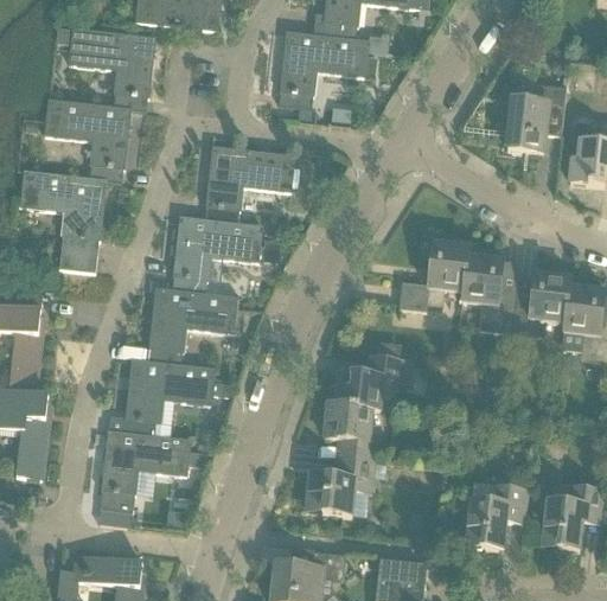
[(138,0),(135,21),(218,31),(222,0),(138,0)]
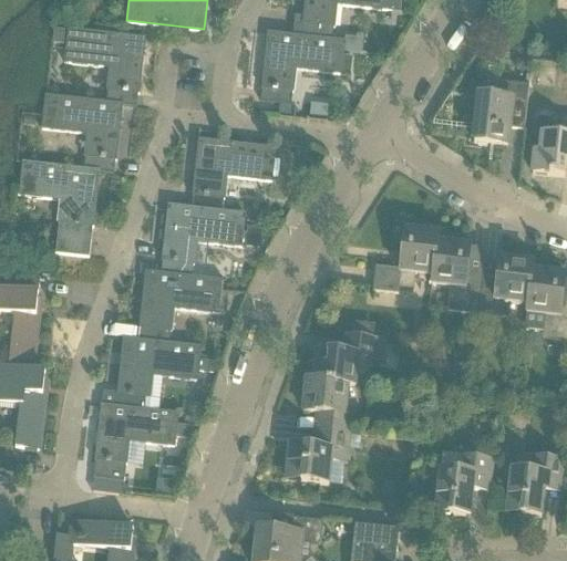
[(334,1),(381,7),(391,8),(391,6),(392,0),(305,0),(303,16),(295,14),(292,33),(332,38),(333,23),(331,23),(334,1)]
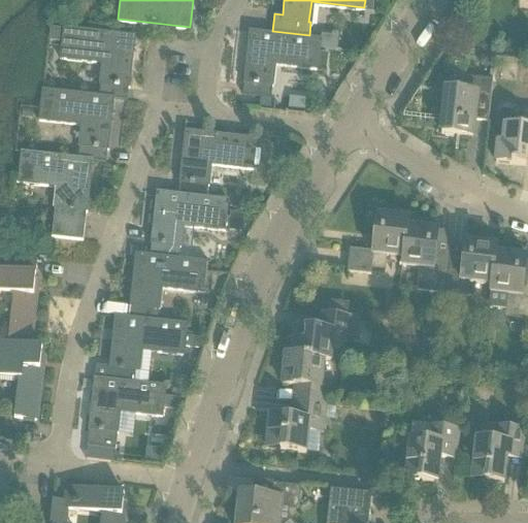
[(50,25),(48,37),(59,38),(60,26),(50,25)]
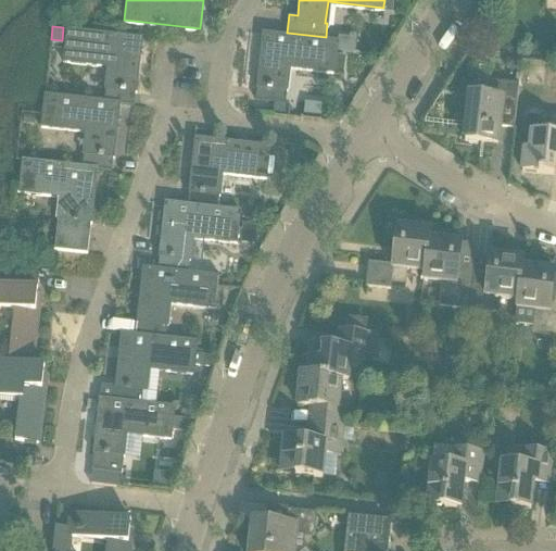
[(105,85),(104,99),(119,101),(134,102),(135,89),(136,89),(141,35),(67,26),(63,59),(110,64),(108,85),(105,85)]
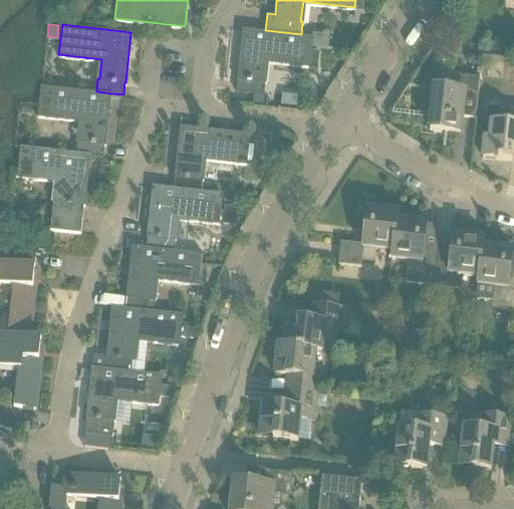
[(274,31),(265,30),(243,27),(237,77),(238,77),(237,89),(264,93),(266,80),(264,80),(266,60),(309,65),(309,63),(311,50),(312,35),(301,34),(274,31)]
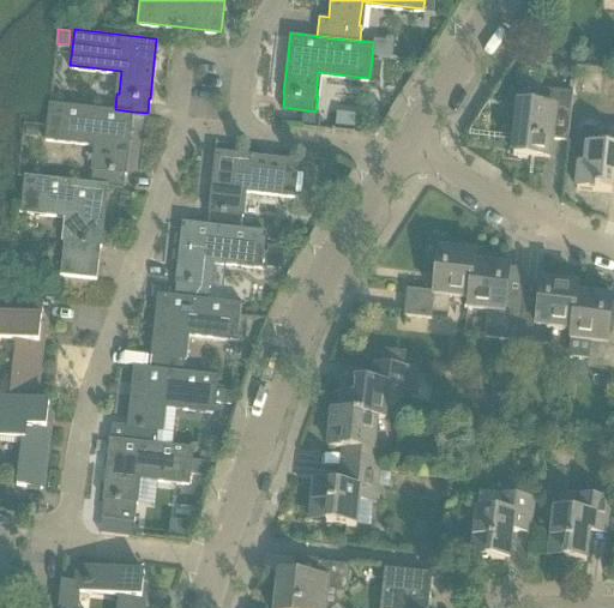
[(559,61),(557,71),(565,76),(573,72),(573,68),(572,66),(571,66),(567,58),(559,61)]
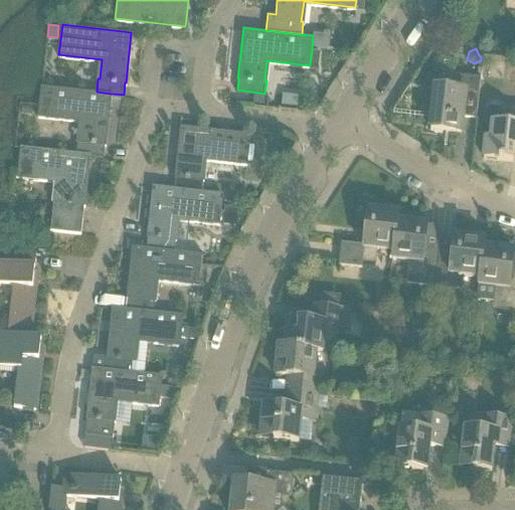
[(312,50),(310,63),(318,64),(320,51),(312,50)]
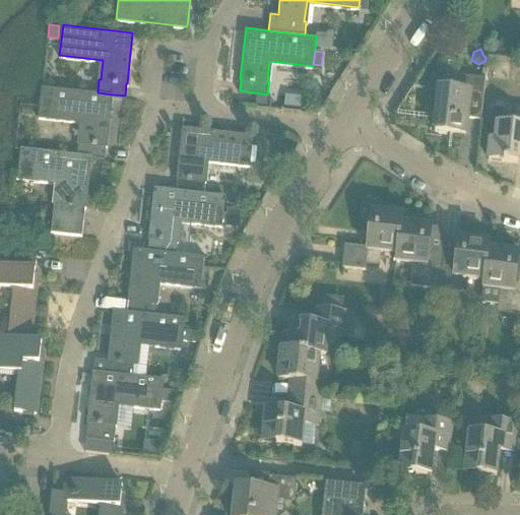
[(435,128),(465,132),(467,116),(480,117),(484,75),(460,73),(458,88),(439,86),(435,128)]
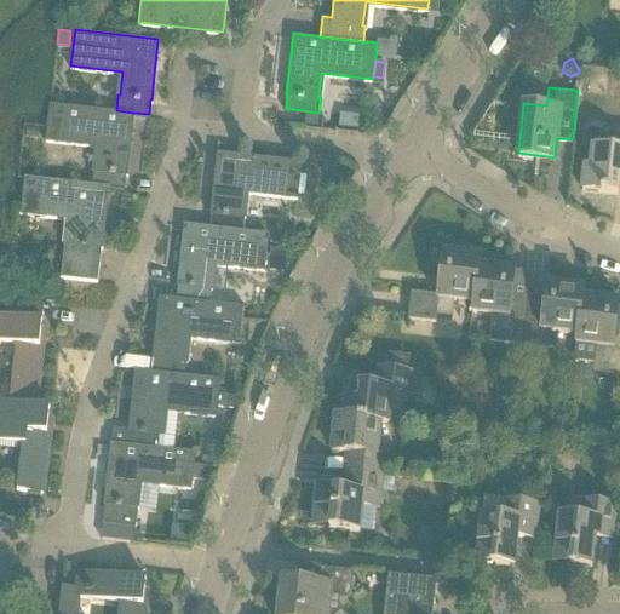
[(93,167),(92,183),(109,185),(124,187),(126,172),(127,173),(133,113),(116,110),(50,103),(46,138),(98,144),(96,167),(93,167)]
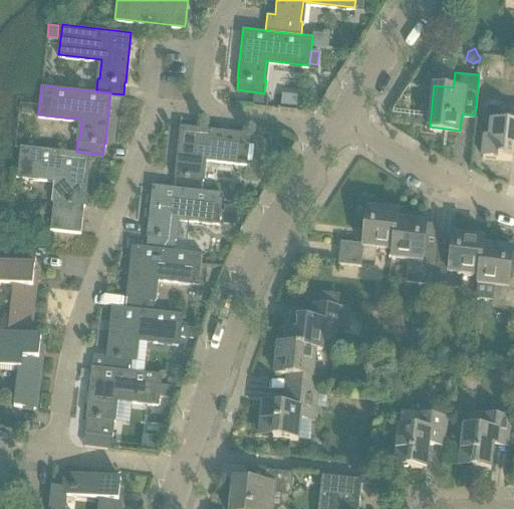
[(21,103),(21,110),(31,112),(31,104),(21,103)]
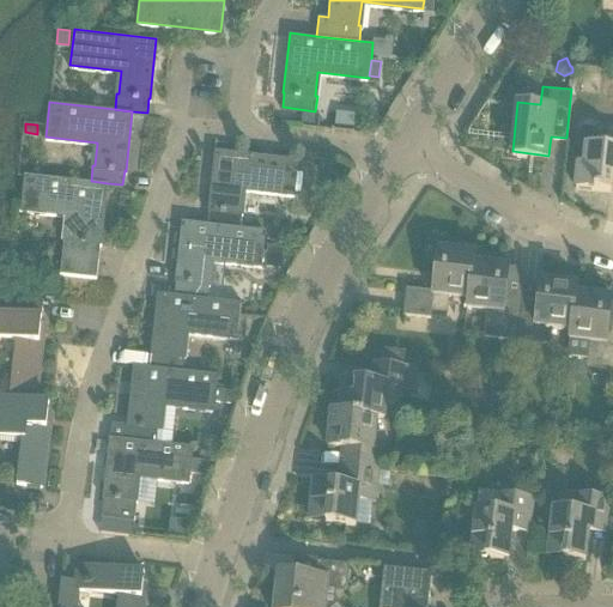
[(578,161),(576,184),(610,188),(612,176),(612,175),(612,128),(581,125),(580,144),(587,144),(584,158),(584,162),(578,161)]
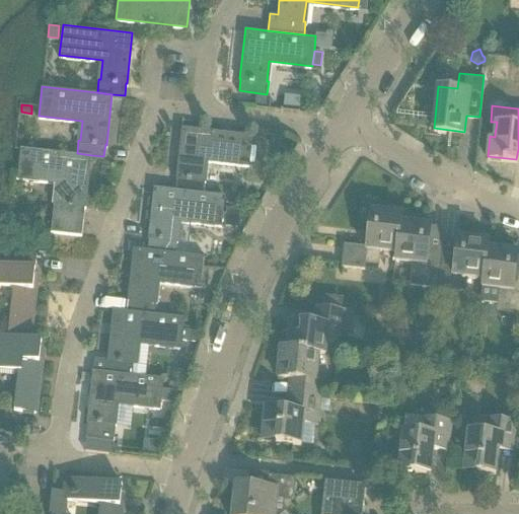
[(177,177),(175,189),(204,192),(206,179),(204,179),(206,159),(249,163),(249,159),(254,159),(256,143),(251,143),(252,134),(182,126),(176,177),(177,177)]
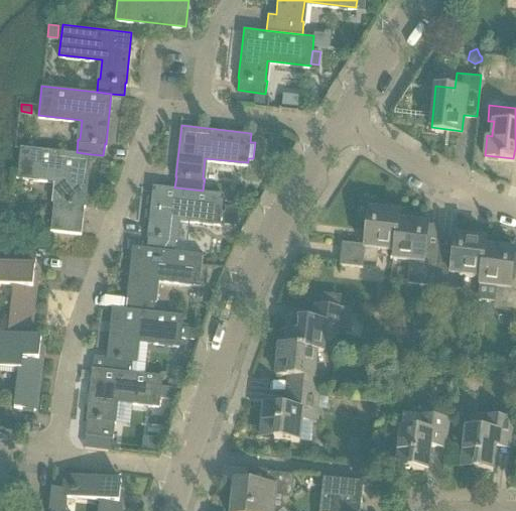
[(91,154),(77,152),(21,146),(18,175),(61,180),(58,200),(53,200),(50,228),(81,232),(84,204),(85,204),(91,154)]
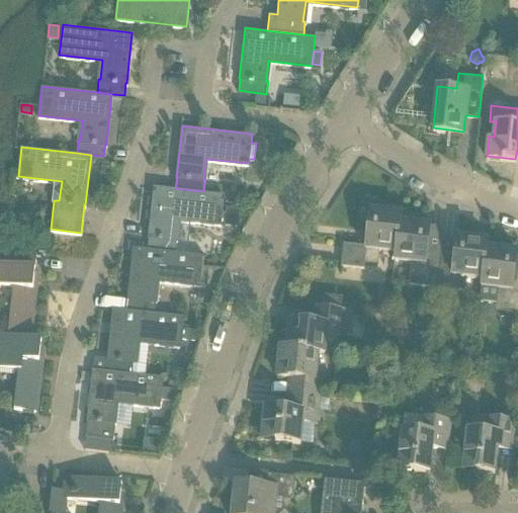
[(149,236),(148,248),(175,252),(177,239),(175,238),(177,219),(221,223),(225,193),(203,191),(175,188),(154,186),(148,236),(149,236)]
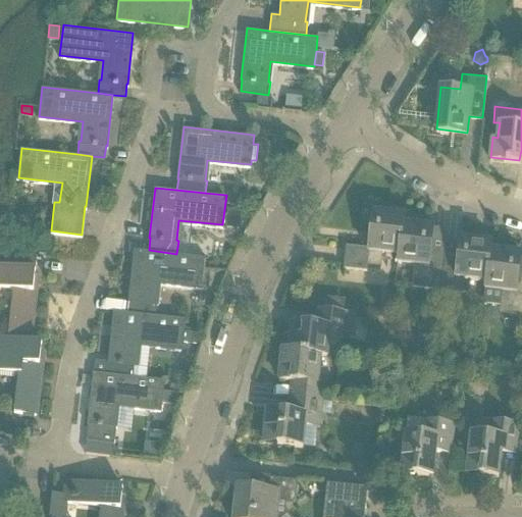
[(227,207),(225,225),(239,226),(241,208),(227,207)]
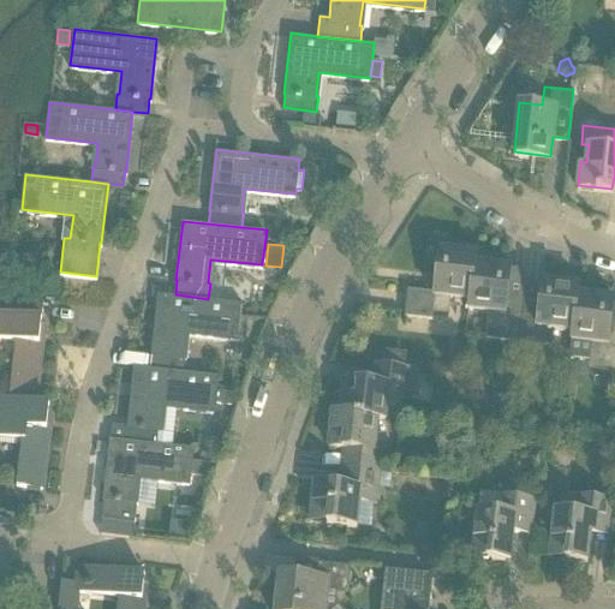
[(465,306),(469,308),(475,257),(476,251),(439,246),(434,290),(407,286),(405,312),(429,315),(430,310),(446,311),(447,296),(466,298),(465,306)]
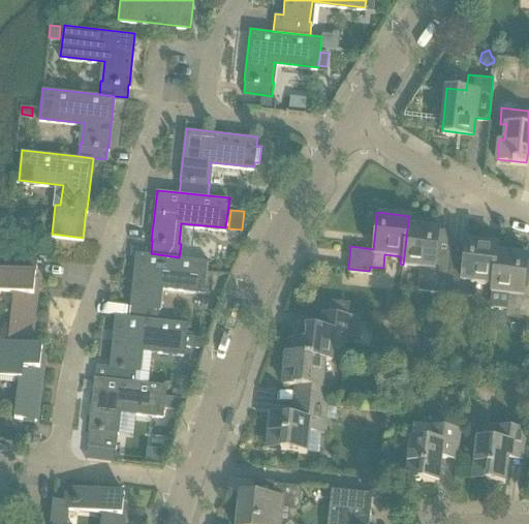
[(408,221),(403,265),(417,266),(415,280),(430,282),(429,290),(442,293),(445,293),(449,265),(450,249),(449,249),(449,256),(436,254),(439,227),(423,226),(424,223),(408,221)]
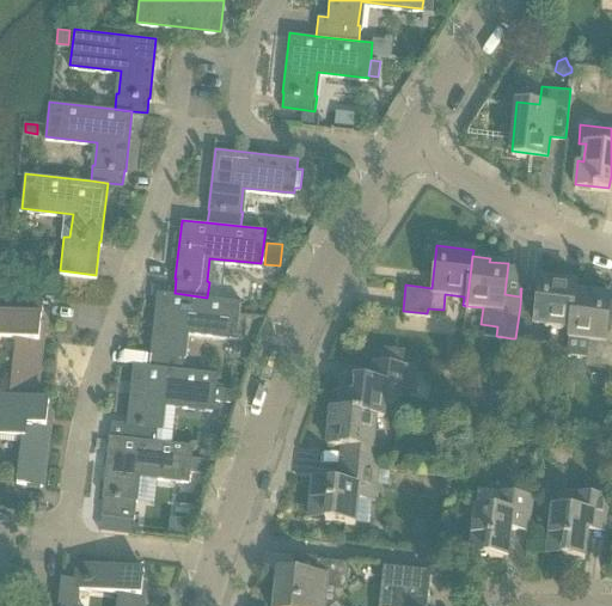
[(520,306),(515,338),(545,342),(548,325),(564,328),(565,328),(570,329),(575,288),(576,281),(538,276),(537,291),(536,307),(520,306)]
